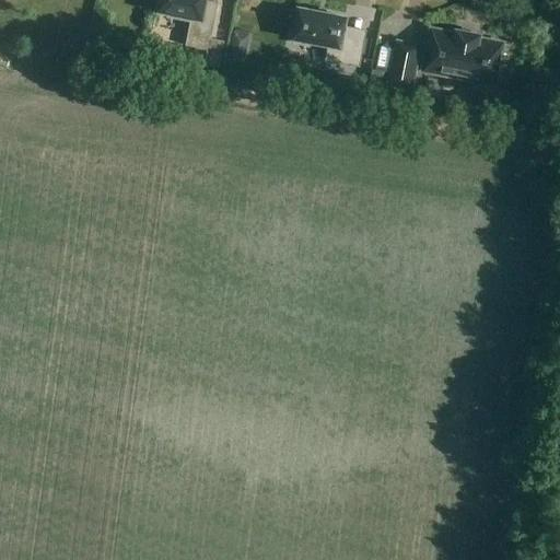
[(218,68),(223,43),(210,39),(217,3),(205,1),(203,0),(153,0),(153,2),(158,3),(155,12),(171,15),(170,20),(188,23),(184,46),(206,50),(202,65),(218,68)]
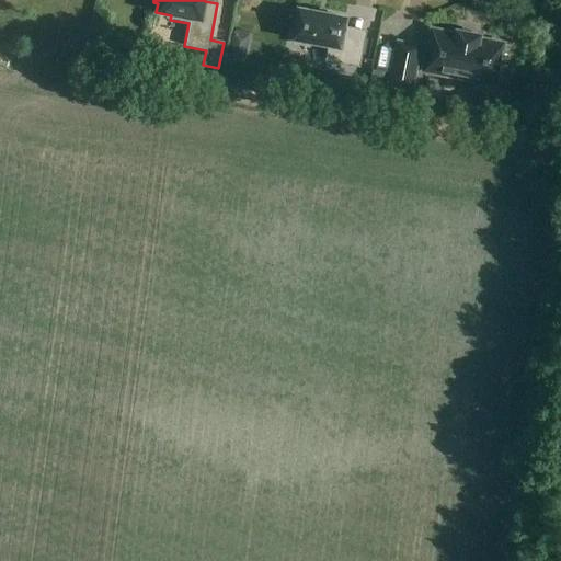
[(309,43),(329,47),(325,60),(358,67),(364,38),(342,35),(345,19),(298,10),(292,39),(295,41),(294,45),(309,47),(309,43)]
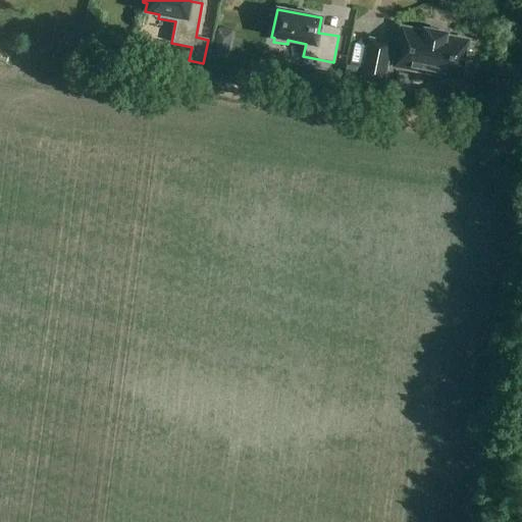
[(394,67),(460,80),(467,42),(445,38),(445,34),(423,30),(422,34),(401,29),(394,67)]
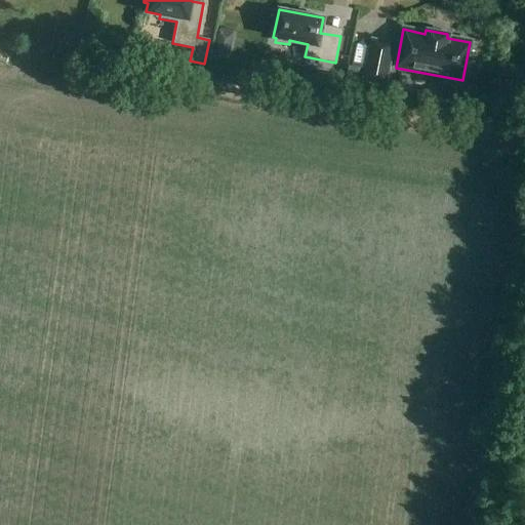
[(364,77),(363,85),(382,88),(391,48),(370,44),(364,77)]
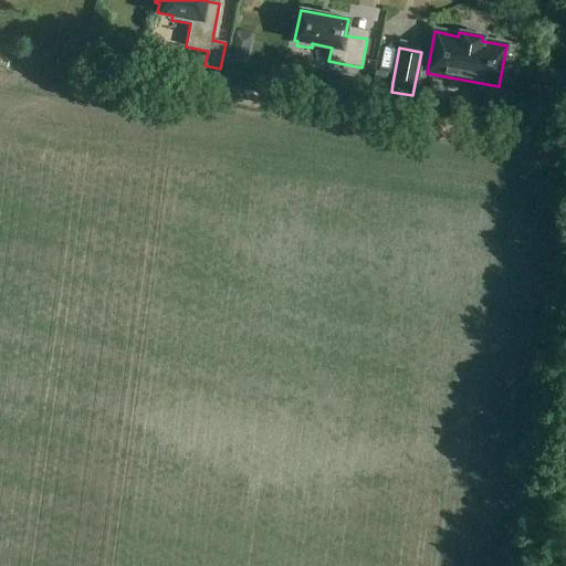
[(344,87),(342,93),(367,97),(369,90),(370,82),(345,77),(344,87)]
